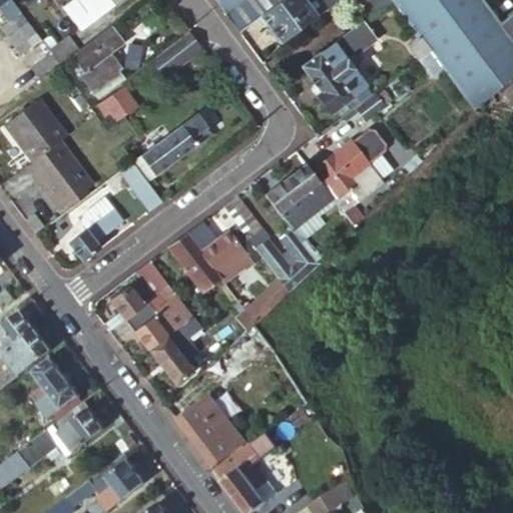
[(8,0),(0,0),(0,11),(8,22),(0,28),(0,29),(37,79),(56,65),(47,53),(8,0)]
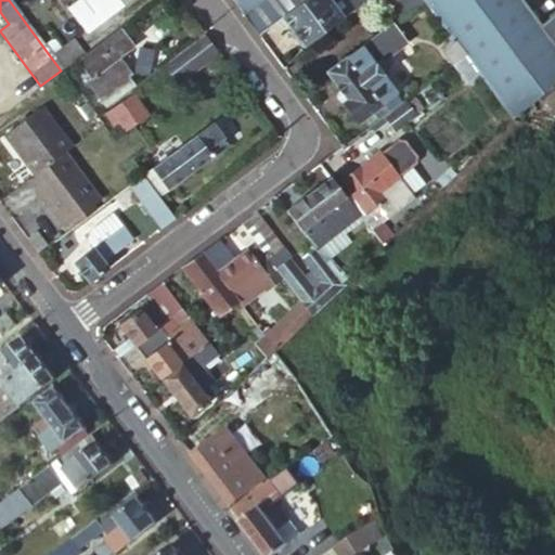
[(106,17),(93,0),(81,0),(67,11),(85,34),(106,17)]
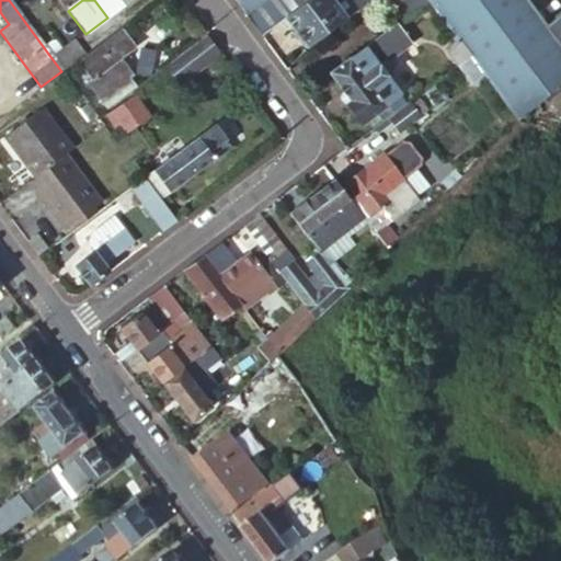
[(94,0),(107,18),(123,7),(118,0),(94,0)]
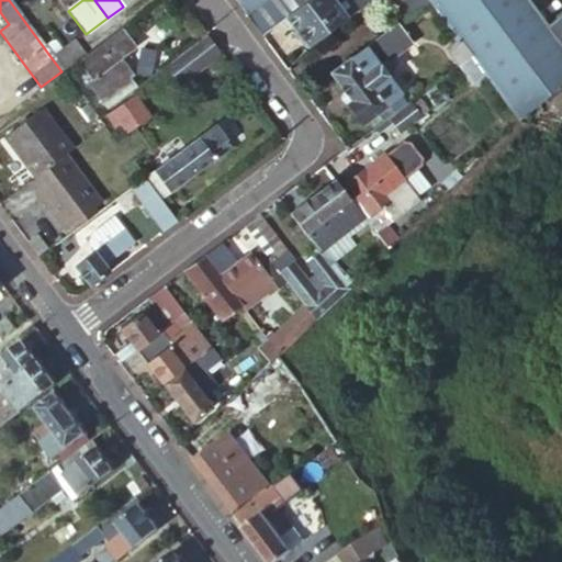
[(278,0),(268,0),(248,15),(263,36),(289,18),(290,17),(278,0)]
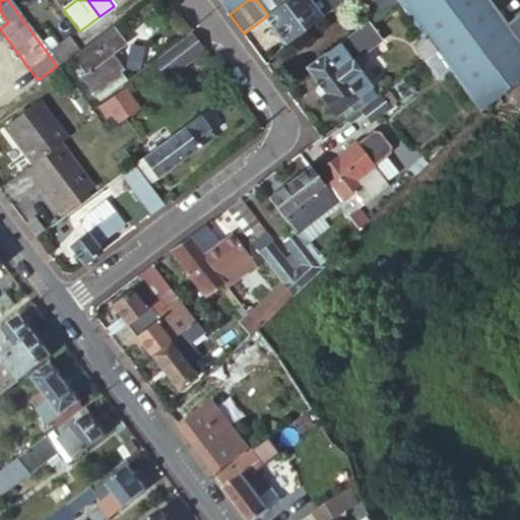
[(257,0),(268,15),(287,0),(257,0)]
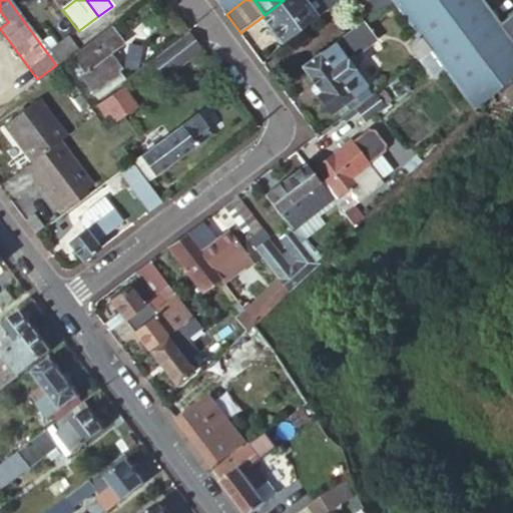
[(335,3),(332,0),(284,0),(265,15),(264,16),(283,41),(335,3)]
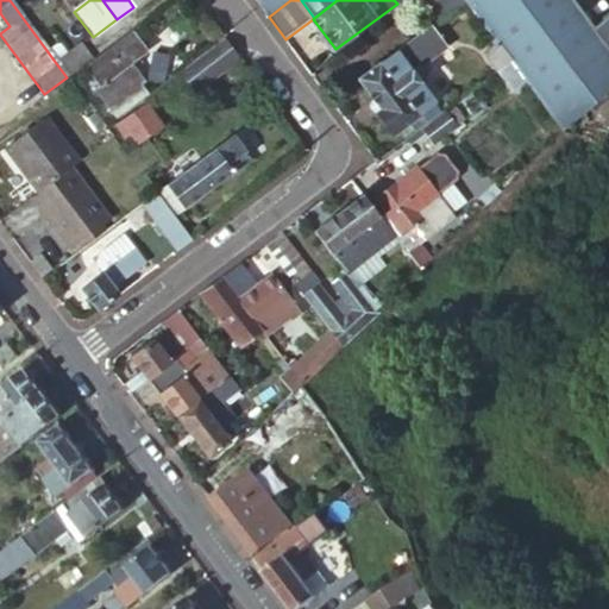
[(456,0),(415,0),(421,7),(424,5),(433,18),(456,0)]
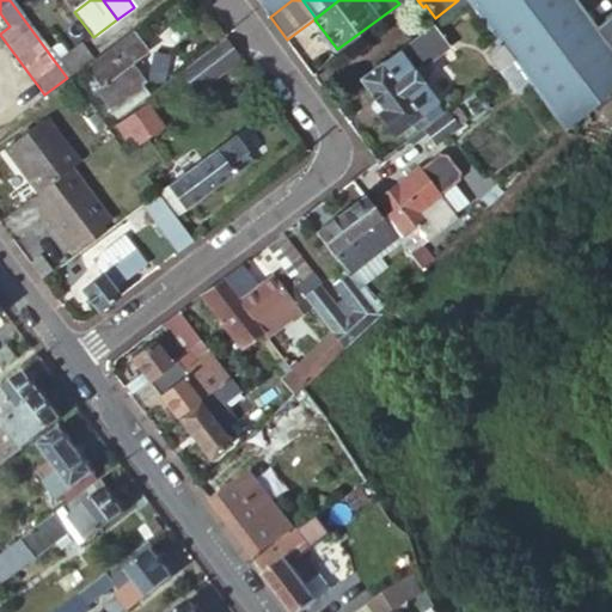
[(611,18),(595,32),(571,0),(469,0),(494,34),(513,60),(567,132),(611,91),(611,18)]
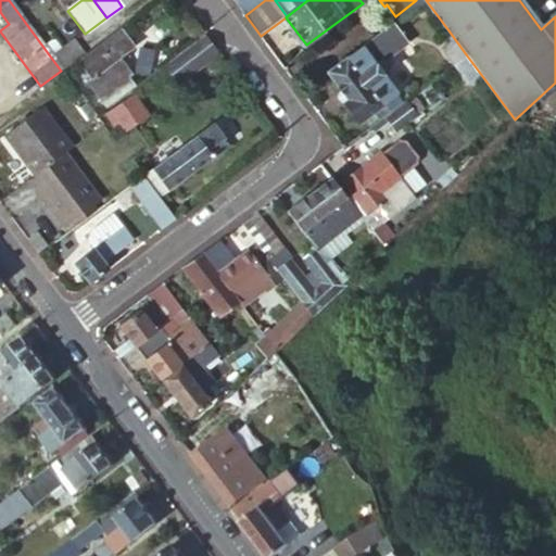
[(380,119),(405,100),(386,72),(391,67),(384,58),(408,39),(396,23),(330,72),(349,99),(344,102),(359,123),(375,113),(380,119)]
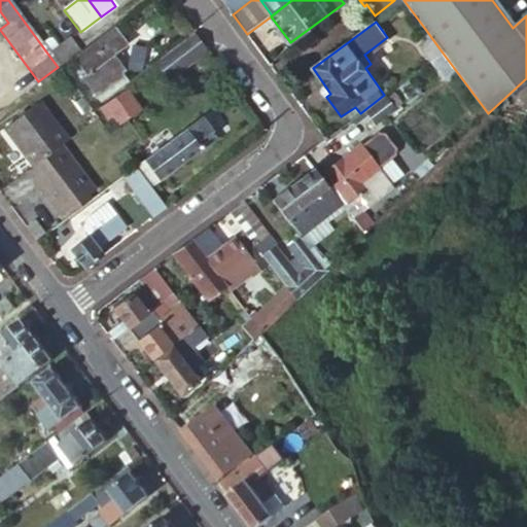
[(430,60),(442,51),(425,29),(419,34),(423,40),(419,44),(430,60)]
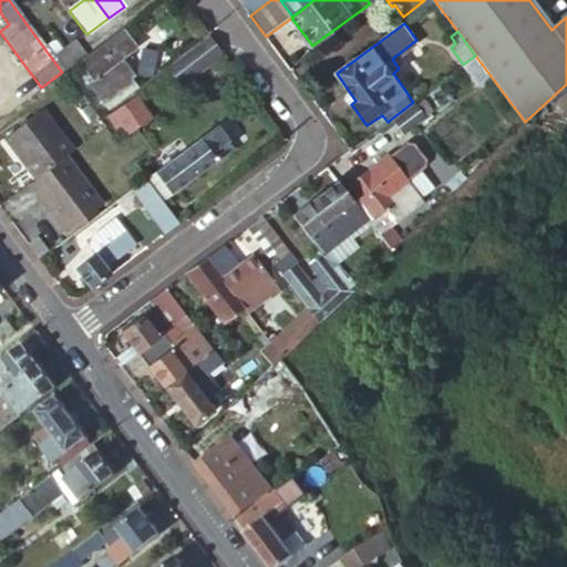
[(89,83),(110,111),(138,90),(117,62),(135,49),(123,32),(82,63),(93,80),(89,83)]
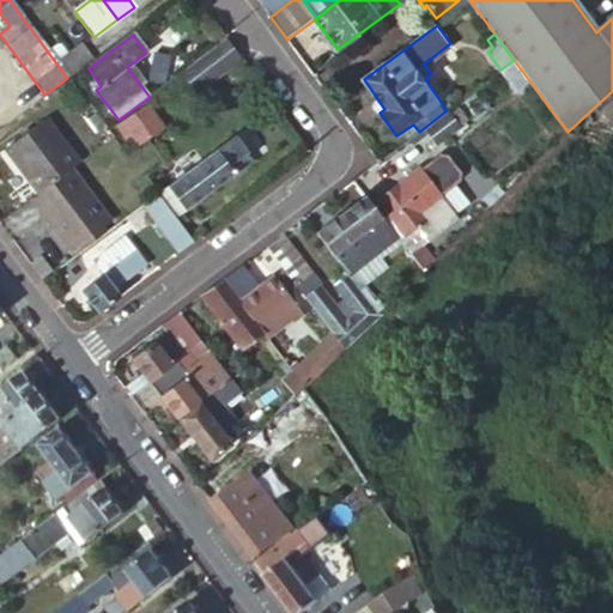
[(238,56),(226,40),(184,71),(198,87),(238,56)]
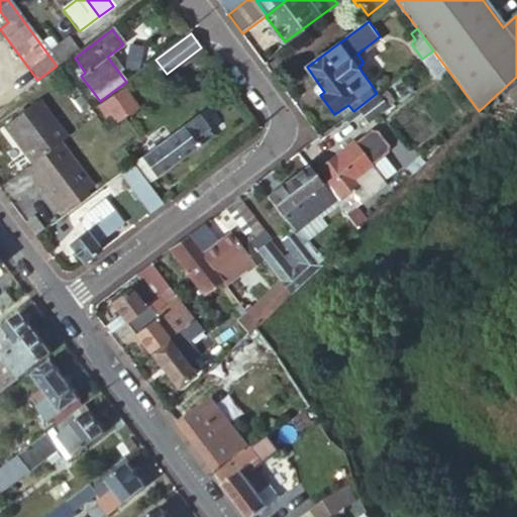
[(57,66),(79,49),(70,37),(47,54),(57,66)]
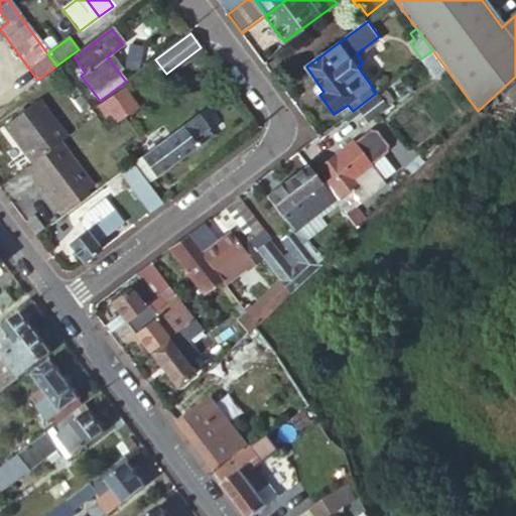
[(78,91),(66,76),(60,81),(72,96),(78,91)]
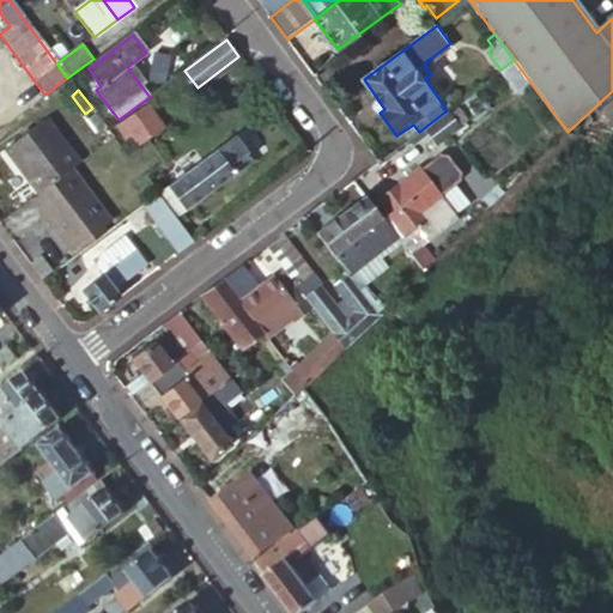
[(611,129),(612,127),(612,99),(598,114),(611,129)]
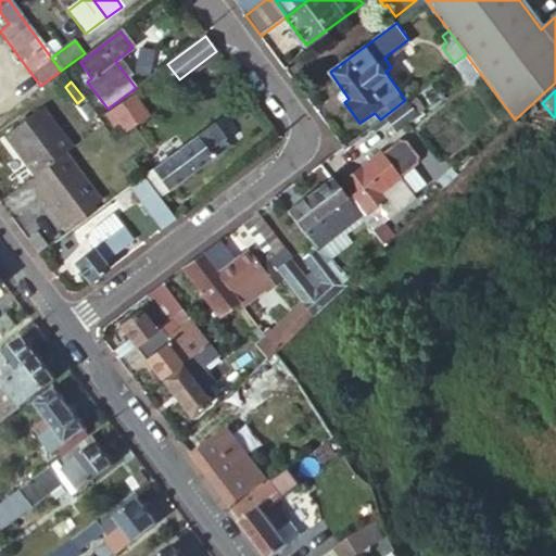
[(125,118),(109,131),(115,140),(131,127),(147,117),(130,96),(116,106),(125,118)]
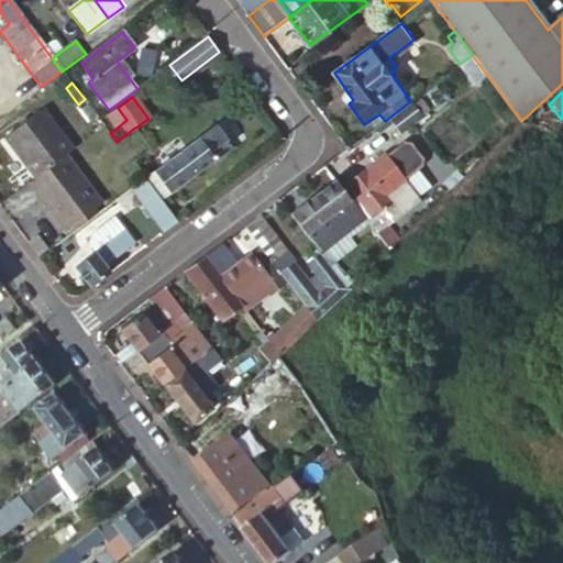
[(385,121),(374,129),(386,144),(422,118),(410,101),(385,121)]
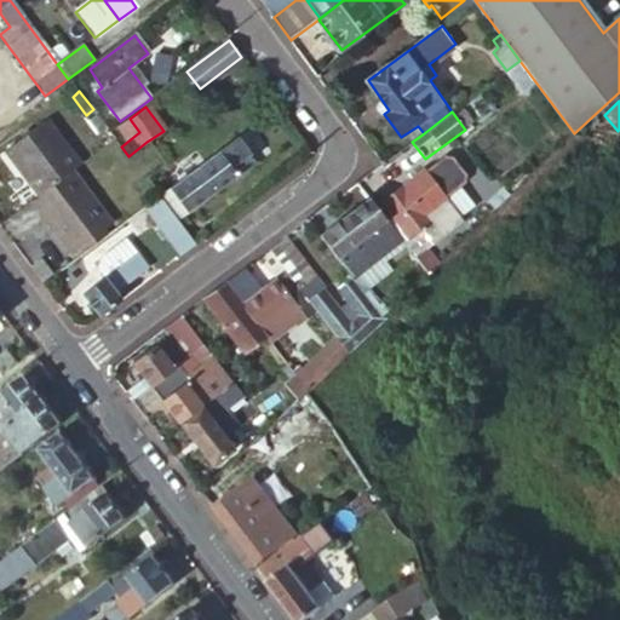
[(69,173),(79,167),(45,121),(5,151),(38,196),(69,173)]
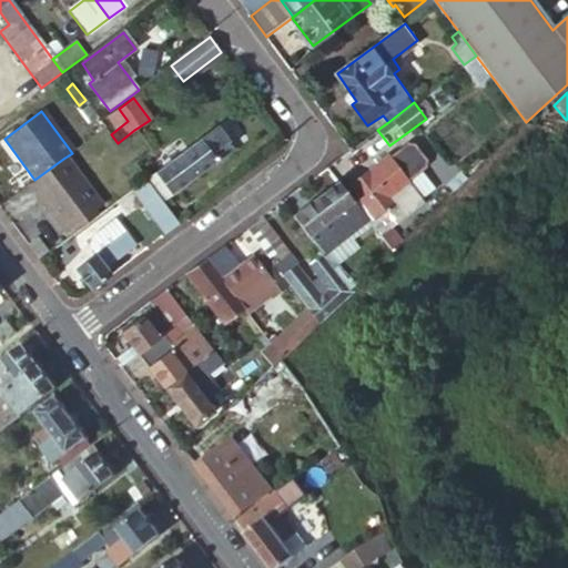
[(134,130),(144,144),(160,133),(150,120),(134,130)]
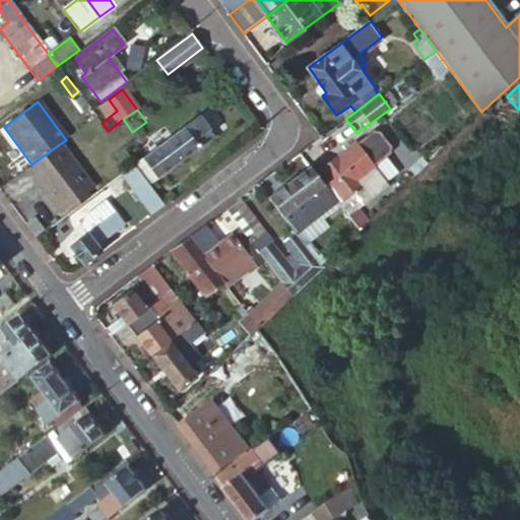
[(133,166),(148,186),(214,137),(199,118),(133,166)]
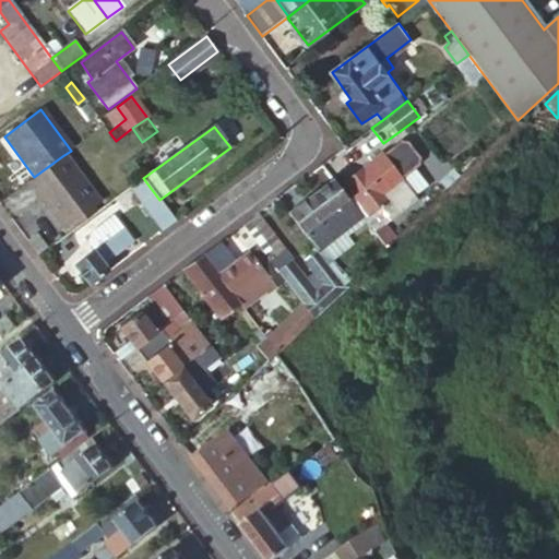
[(385,219),(414,198),(381,154),(342,182),(366,214),(376,206),(385,219)]
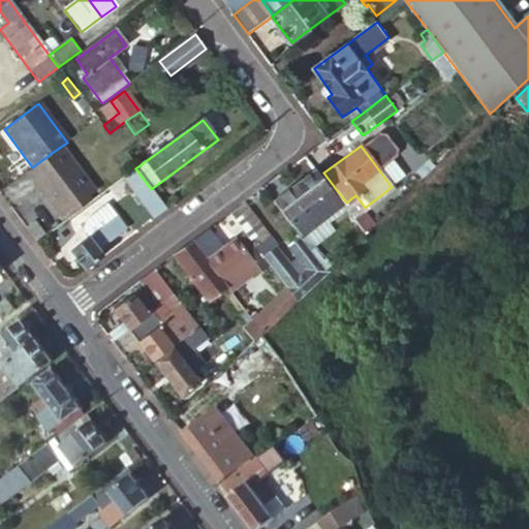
[(32,167),(26,173),(59,217),(65,213),(85,197),(92,192),(59,148),(32,167)]
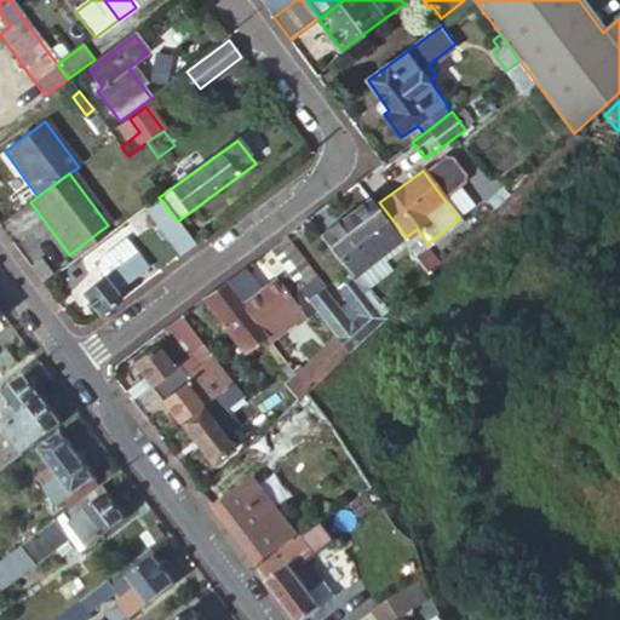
[(181,256),(194,246),(177,222),(159,197),(144,208),(181,256)]
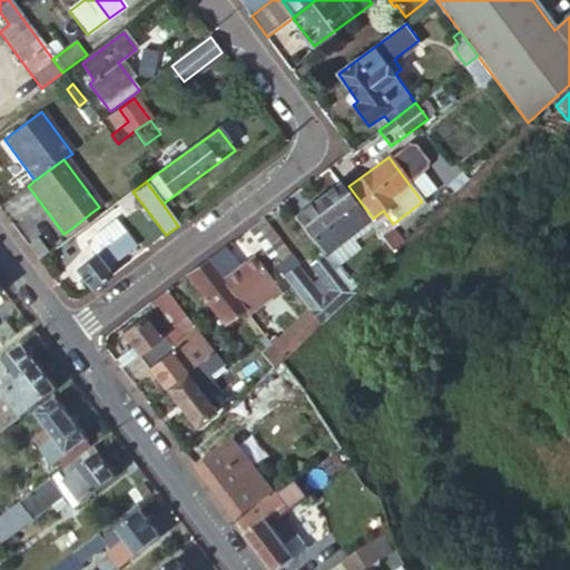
[(379,236),(338,183),(291,217),(321,256),(360,228),(373,246),(381,239),(379,236)]
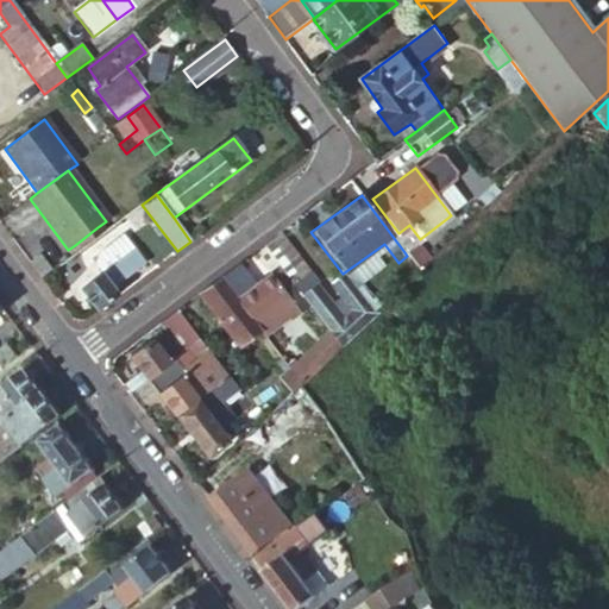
[(101,231),(98,227),(75,245),(77,249),(101,231)]
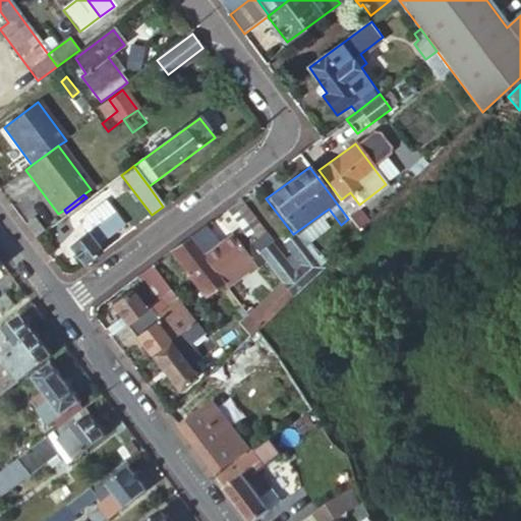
[(272,238),(241,198),(227,210),(239,227),(283,286),(291,297),(321,269),(293,234),(285,240),(294,252),(303,264),(294,271),(285,259),(270,239),(272,238)]
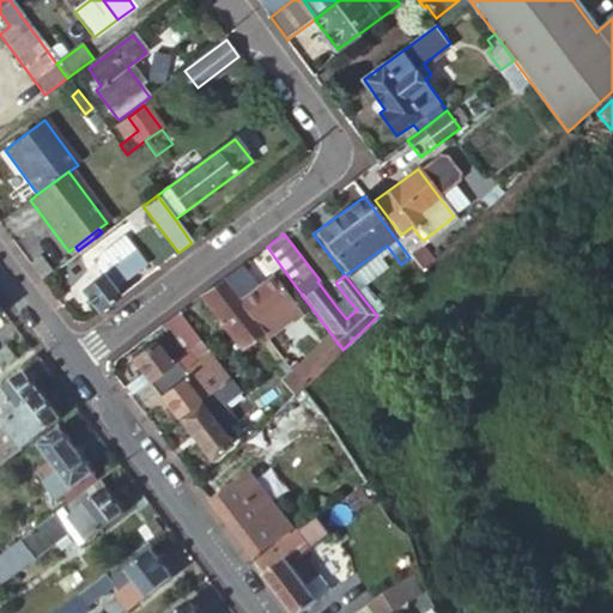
[(111,265),(133,249),(125,236),(98,255),(98,268),(108,260),(111,265)]
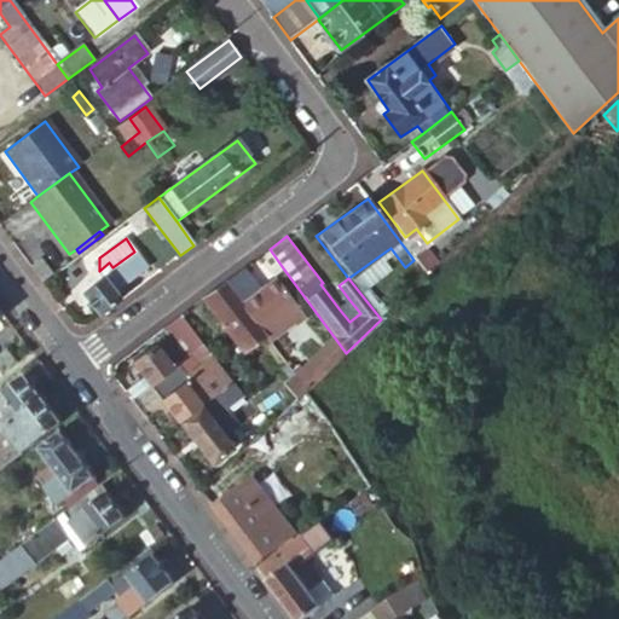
[(426,276),(437,265),(423,248),(411,256),(414,260),(426,276)]
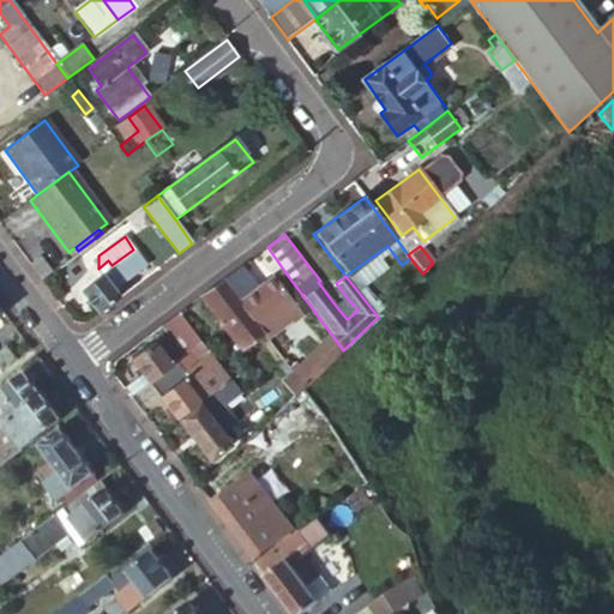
[(282,268),(268,247),(256,256),(270,276),(282,268)]
